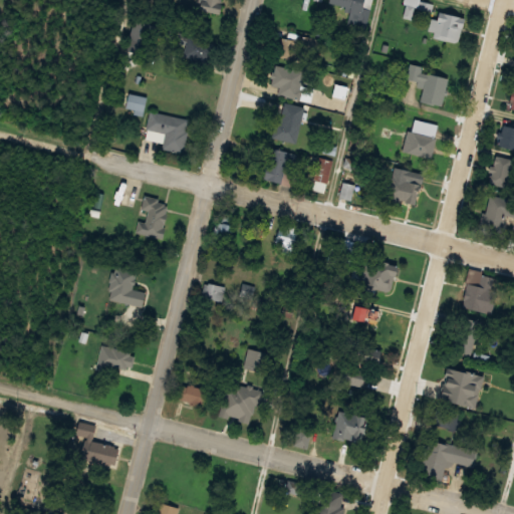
[(199,0),(220,0),(217,13),(197,8),(199,0)]
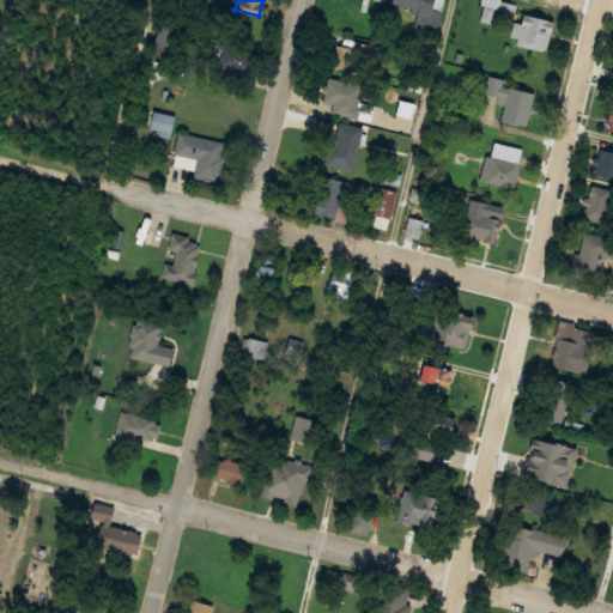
[(393,0),(444,0),(438,34),(414,28),(418,14),(411,12),(412,7),(393,2),(393,0)]
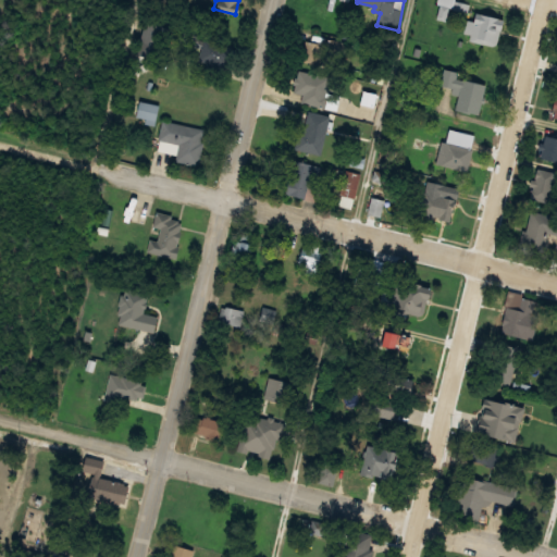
[(477,40),(468,28),(473,8),(480,9),(481,4),(504,11),(494,46),(477,40)]
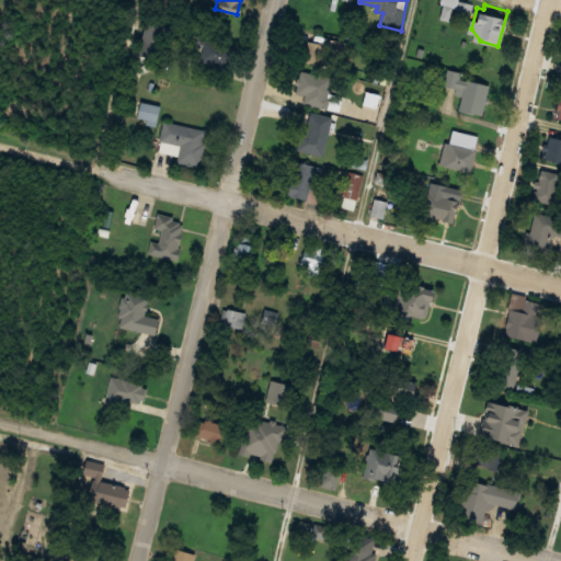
[(136,53),(144,21),(194,34),(191,44),(167,37),(161,59),(136,53)]
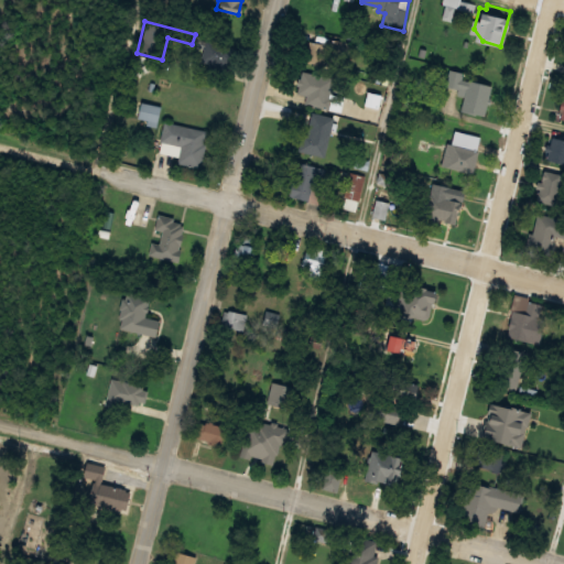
[(348,30),(360,33),(358,41),(346,38),(348,30)]
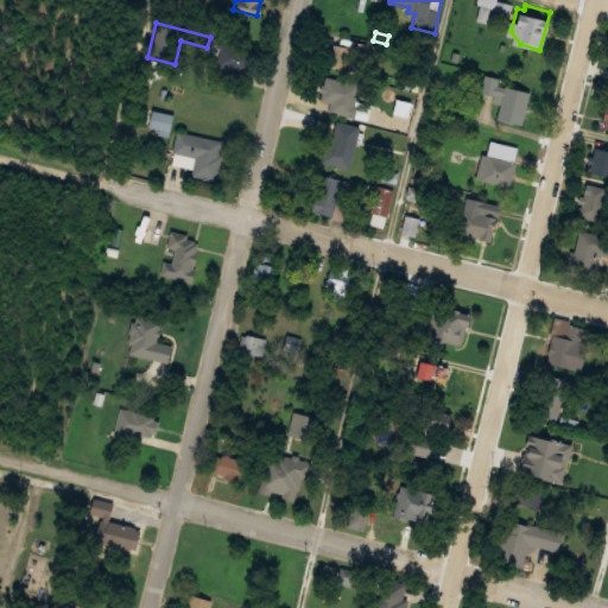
[(334,44),(350,48),(353,39),(380,46),(373,73),(340,63),(337,70),(328,67),(334,44)]
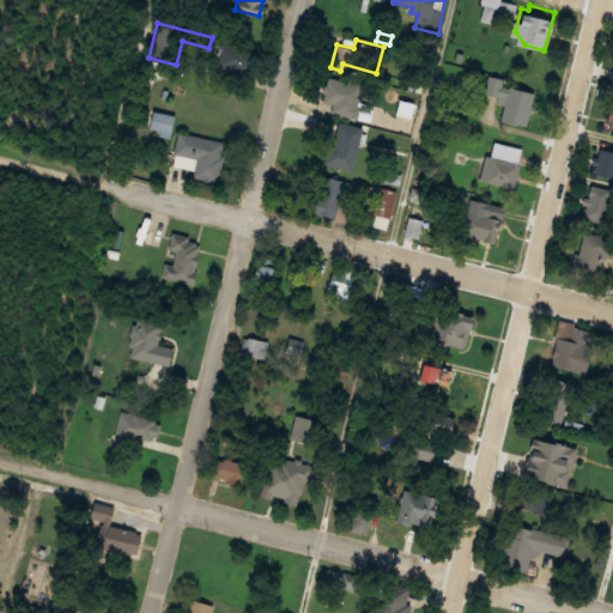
[(254,52),(249,73),(217,65),(222,43),(254,52)]
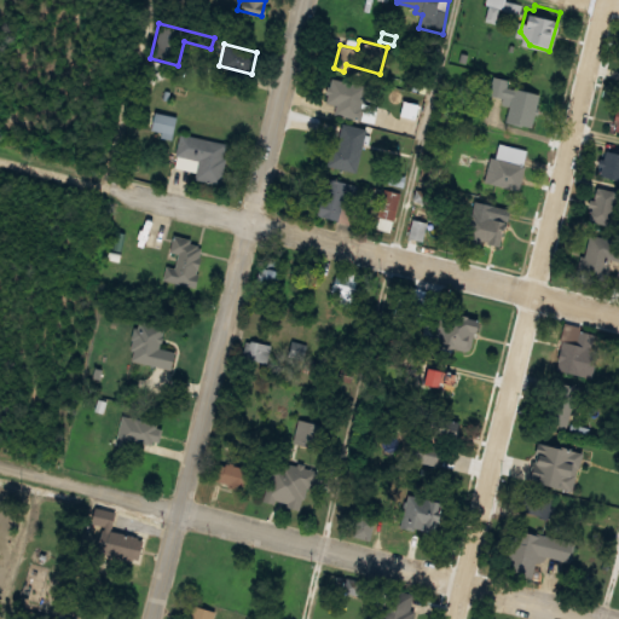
[(538,93),(530,127),(505,121),(509,105),(501,103),(503,97),(490,93),(493,76),(508,80),(505,88),(513,90),(513,87),(538,93)]
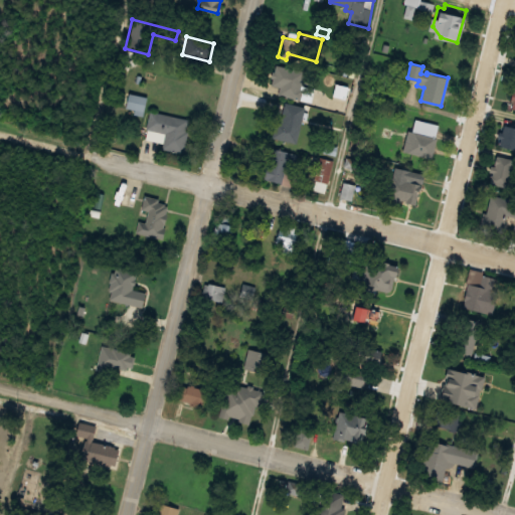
[(276,64),(305,70),(304,72),(306,73),(301,99),(279,94),(281,87),(272,84),(276,64)]
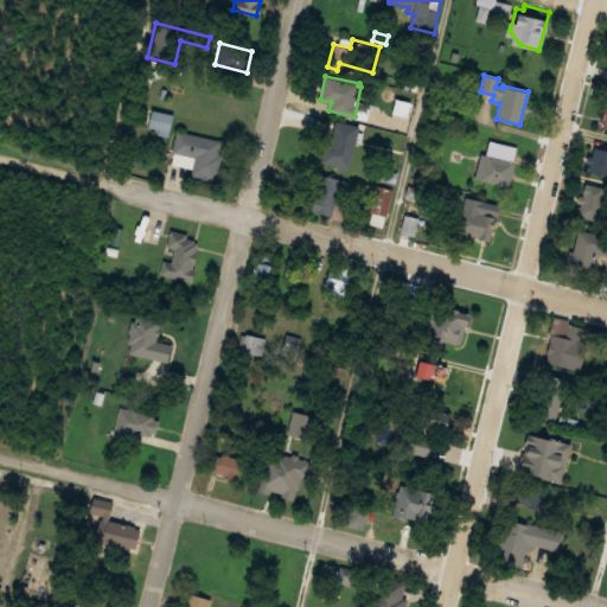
[(152,109),(171,113),(166,135),(157,133),(158,128),(148,126),(152,109)]
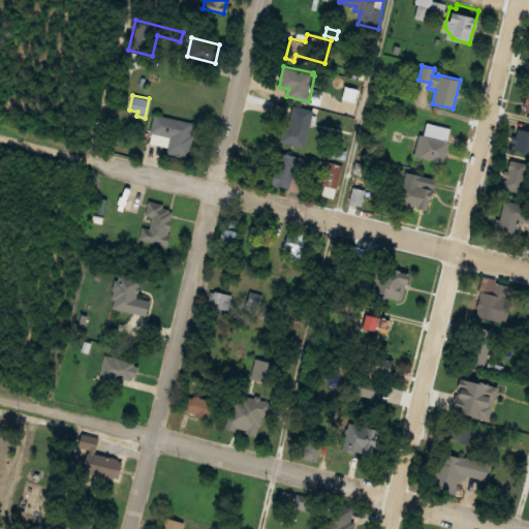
[(291,104),(313,110),(304,147),(279,141),(283,123),(287,124),(291,104)]
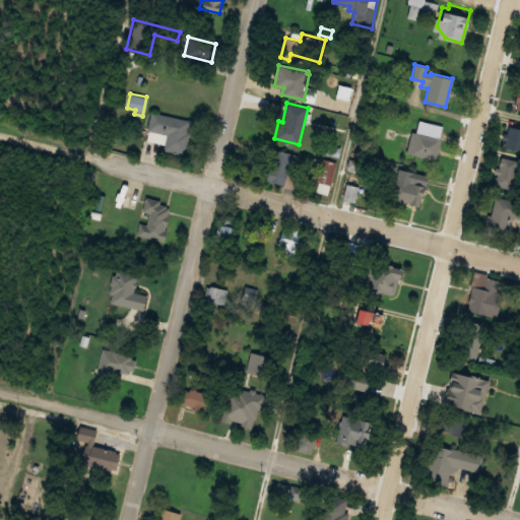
[(151,111),(194,121),(186,154),(164,149),(166,141),(145,136),(151,111)]
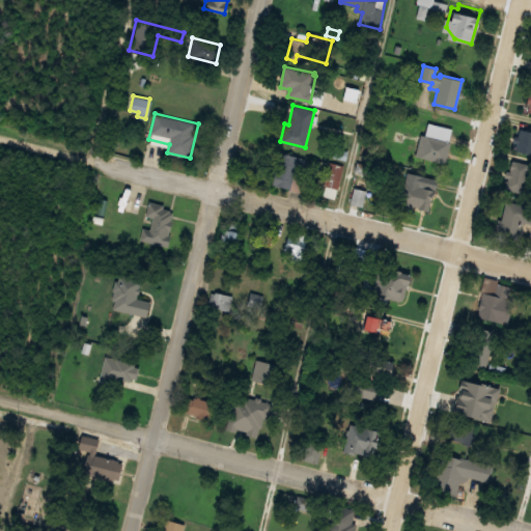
[(530,152),(514,149),(519,129),(530,131),(530,152)]
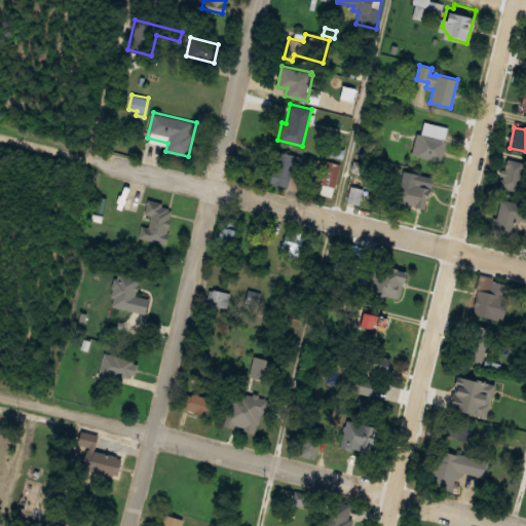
[(417,133),(445,140),(440,160),(412,153),(417,133)]
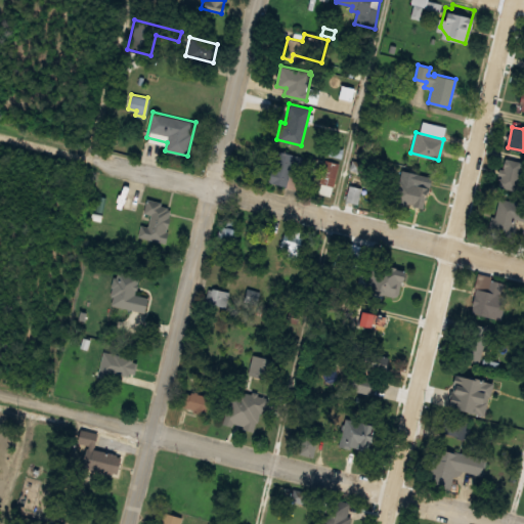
[(275,149),(303,157),(298,174),(303,175),(300,189),(268,181),(272,169),(275,170),(277,160),(272,159),(275,149)]
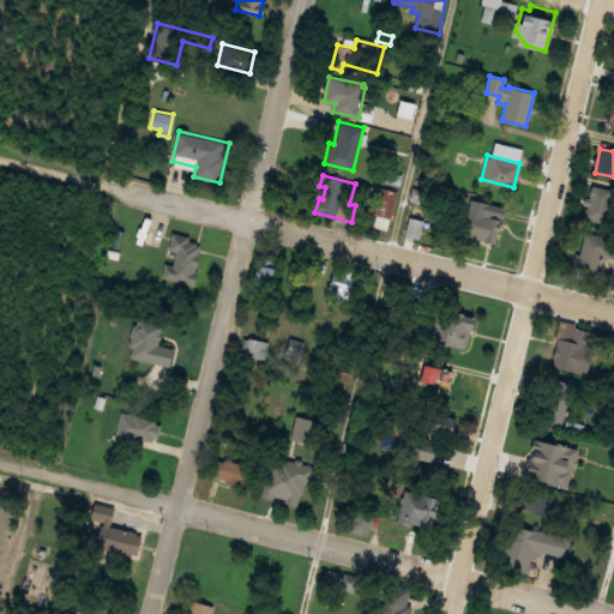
[(590,185),(611,190),(602,222),(583,217),(590,185)]
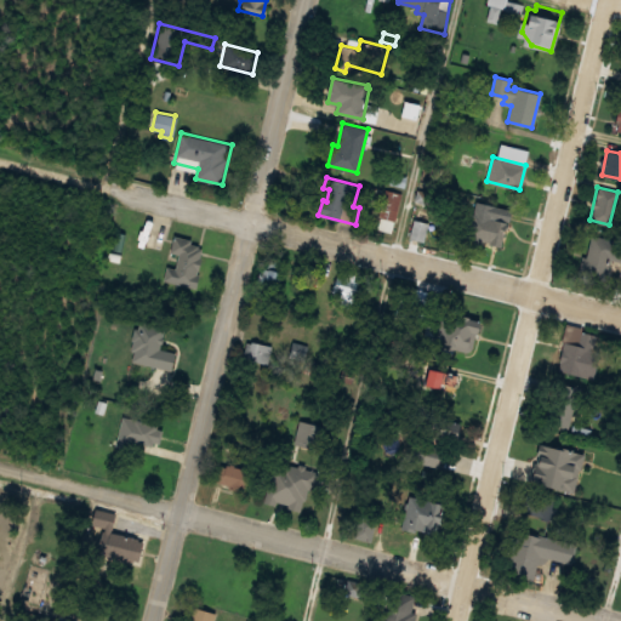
[(387,188),(403,193),(392,232),(376,228),(387,188)]
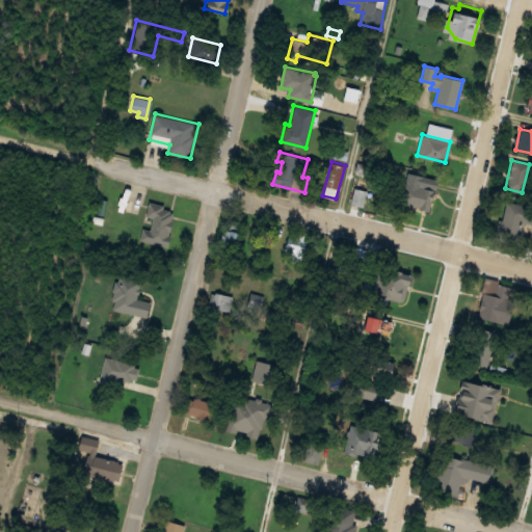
[(403,183),(432,189),(428,211),(399,204),(403,183)]
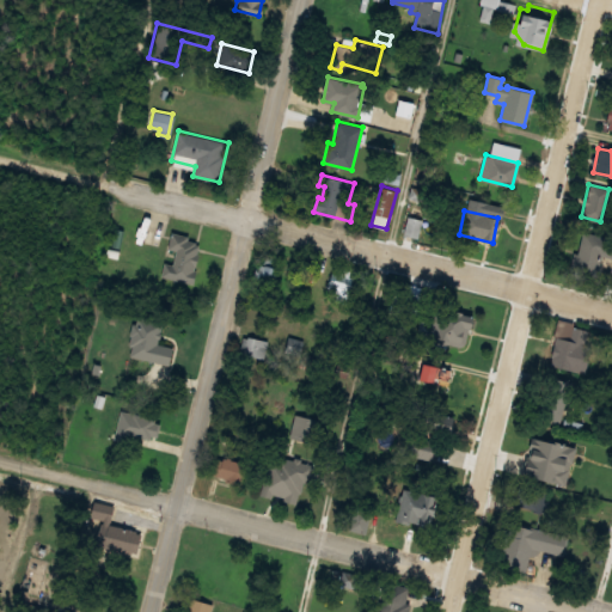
[(409,215),(422,220),(417,238),(403,234),(409,215)]
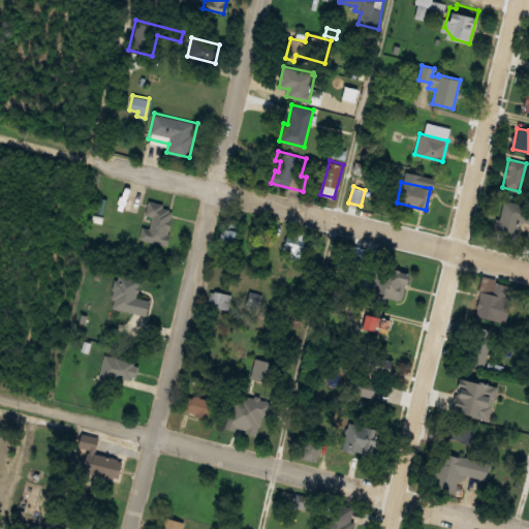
[(504,199),(528,205),(528,222),(520,220),(517,235),(497,229),(504,199)]
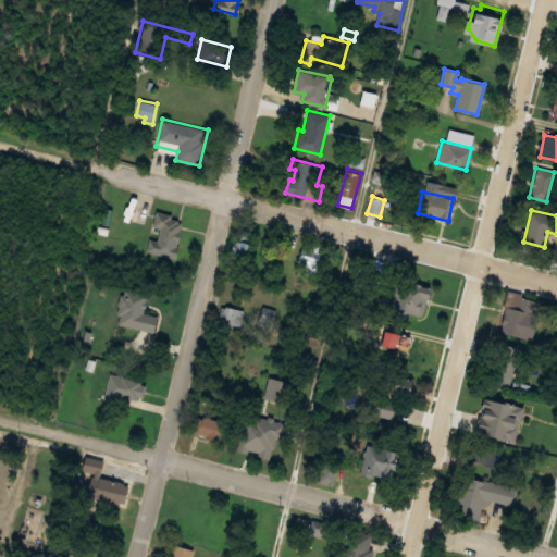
[(157,211),(171,213),(170,218),(177,219),(177,222),(181,223),(178,233),(178,236),(177,244),(168,249),(175,251),(174,258),(145,251),(148,238),(156,240),(160,227),(152,225),(157,211)]
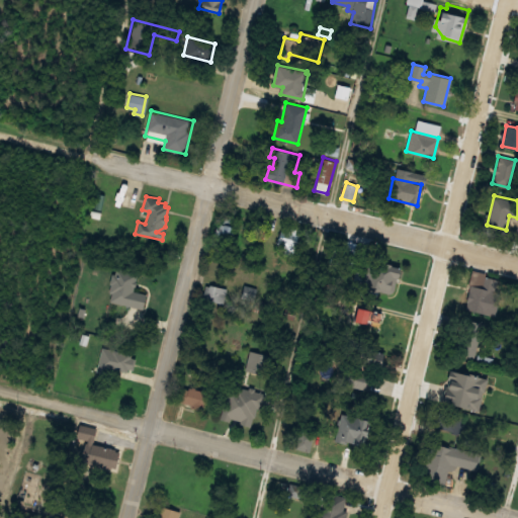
[(218,223),(234,226),(228,252),(211,248),(213,241),(219,242),(220,236),(214,235),(218,223)]
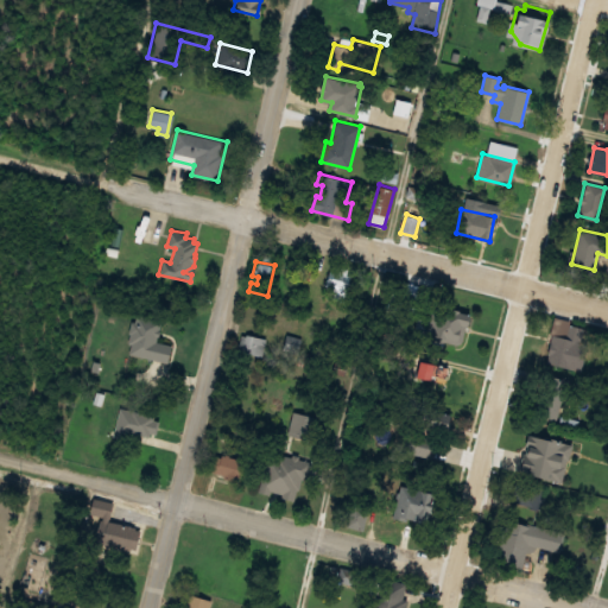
[(306,264),(323,268),(318,284),(303,279),(306,264)]
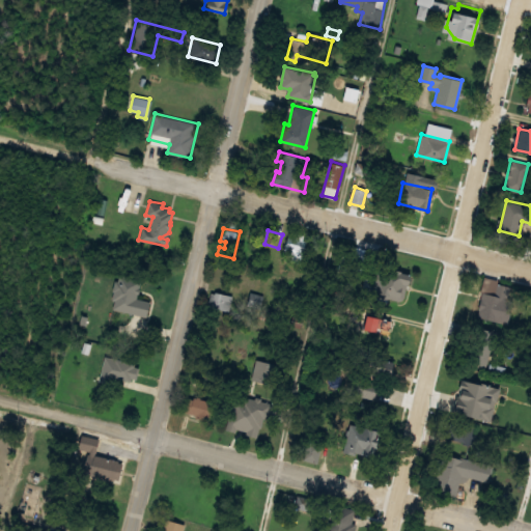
[(287,236),(306,242),(304,252),(284,248),(287,236)]
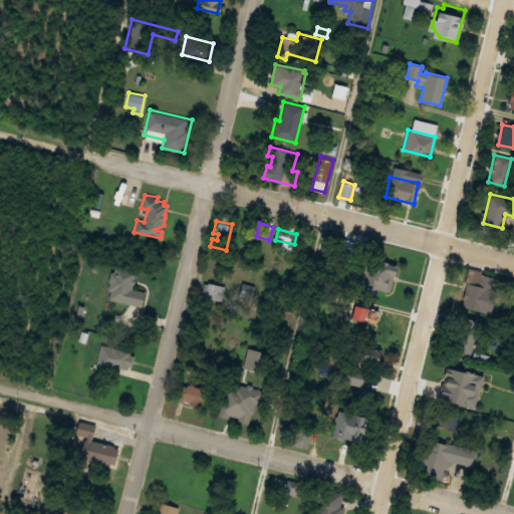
[(395,265),(389,290),(376,287),(373,297),(357,293),(360,282),(348,279),(351,267),(360,269),(363,257),(395,265)]
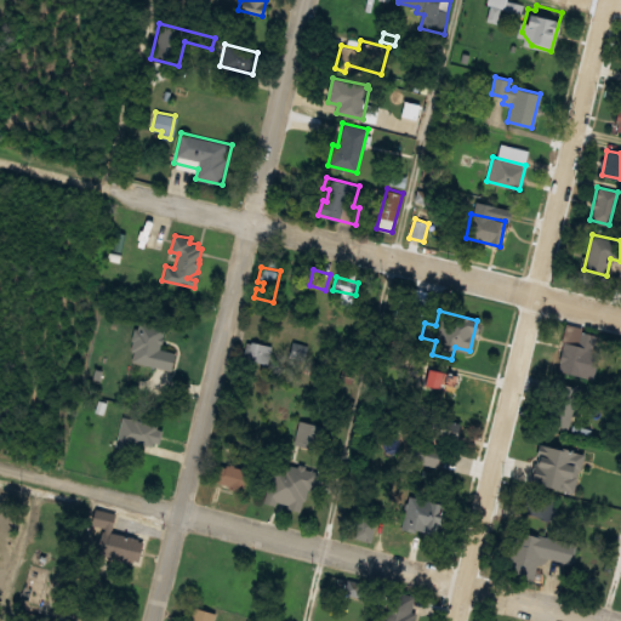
[(138,320),(163,325),(159,343),(175,347),(170,369),(130,360),(138,320)]
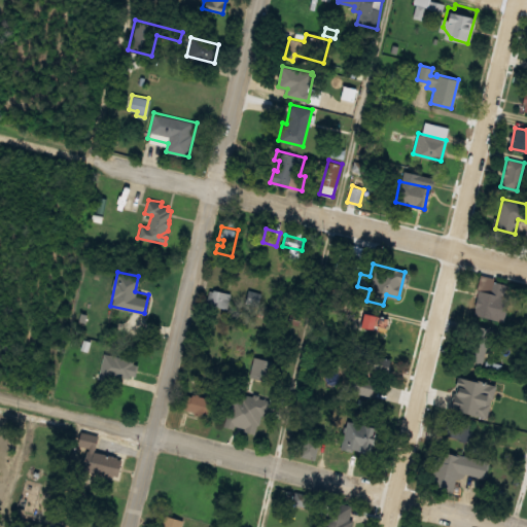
[(482,275),(494,277),(493,281),(506,284),(503,297),(507,297),(502,320),(472,314),(482,275)]
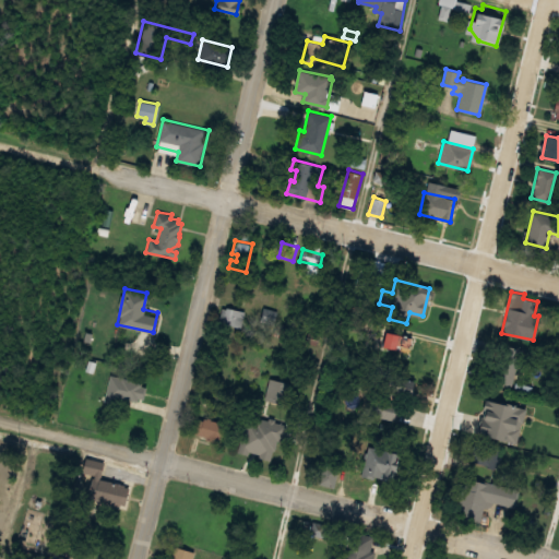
[(226,307),(246,311),(242,328),(223,323),(226,307)]
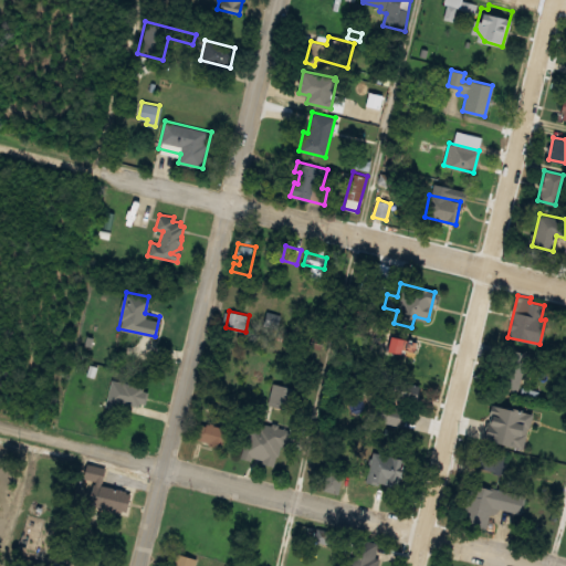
[(500,385),(523,390),(532,355),(509,349),(500,385)]
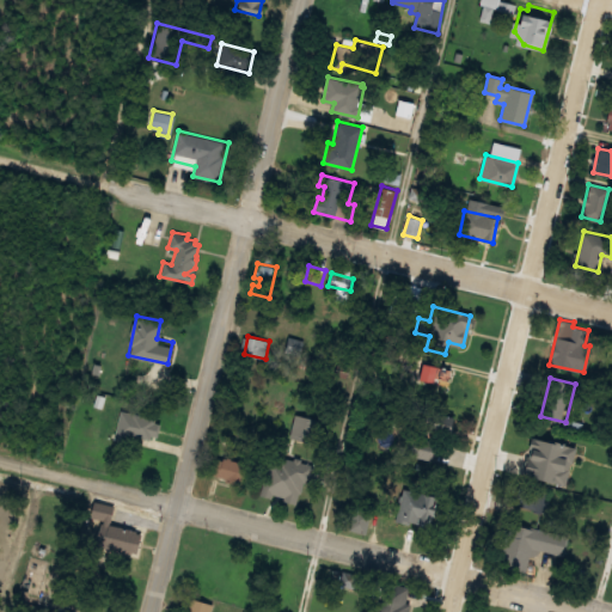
[(448,415),(445,434),(430,430),(428,440),(432,440),(427,459),(404,453),(409,436),(412,438),(414,430),(389,424),(393,402),(448,415)]
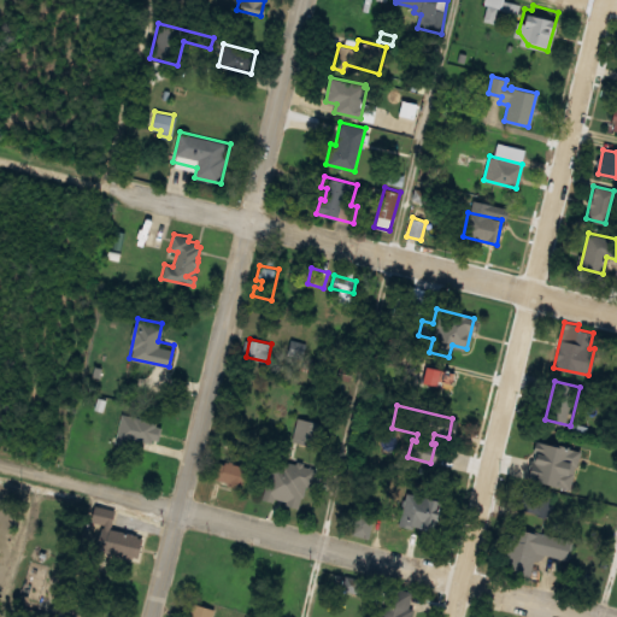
[(121,415),(154,422),(153,427),(159,428),(157,440),(150,439),(148,442),(129,439),(128,444),(115,441),(121,415)]
